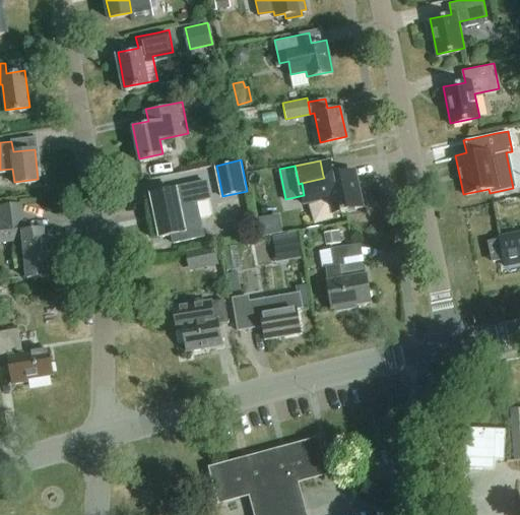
[(333,211),(361,205),(352,170),(323,176),(324,178),(302,183),(304,195),(328,191),(333,211)]
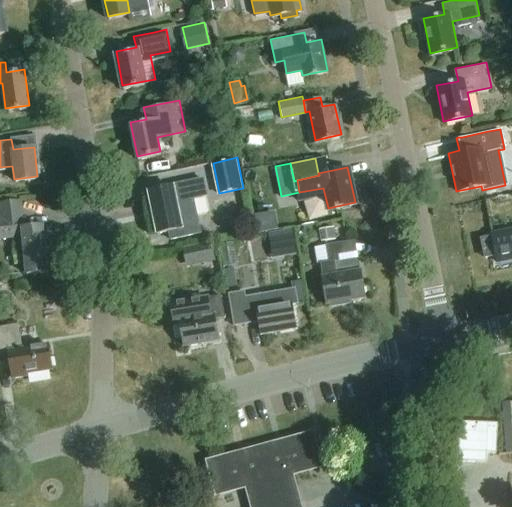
[(149,191),(145,192),(148,207),(152,207),(156,230),(168,227),(170,237),(200,231),(193,196),(206,194),(202,176),(171,182),(172,186),(149,190),(149,191)]
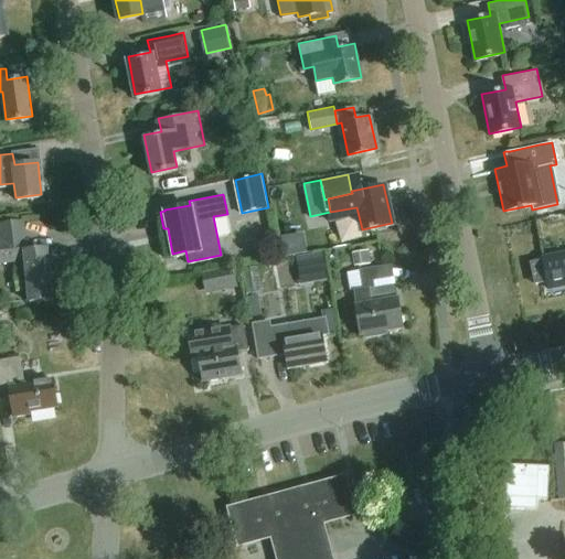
[(0,235),(0,239),(0,260),(23,258),(28,300),(53,298),(48,247),(28,249),(27,236),(24,237),(22,218),(0,219),(0,235)]
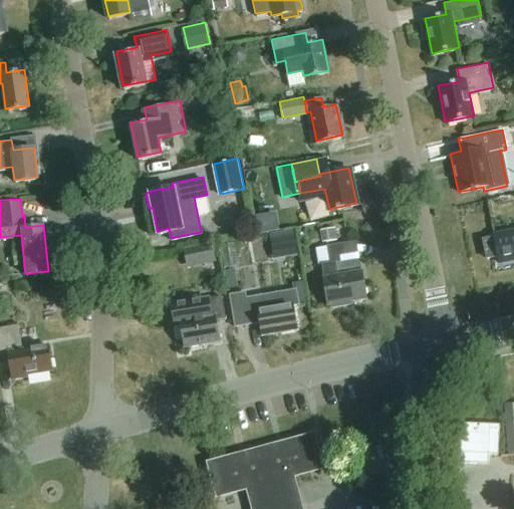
[(256,210),(258,227),(279,225),(277,208),(256,210)]
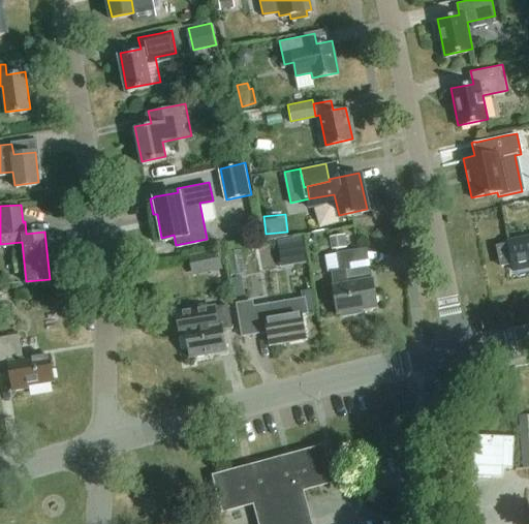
[(284,262),(307,256),(303,230),(279,235),(284,262)]
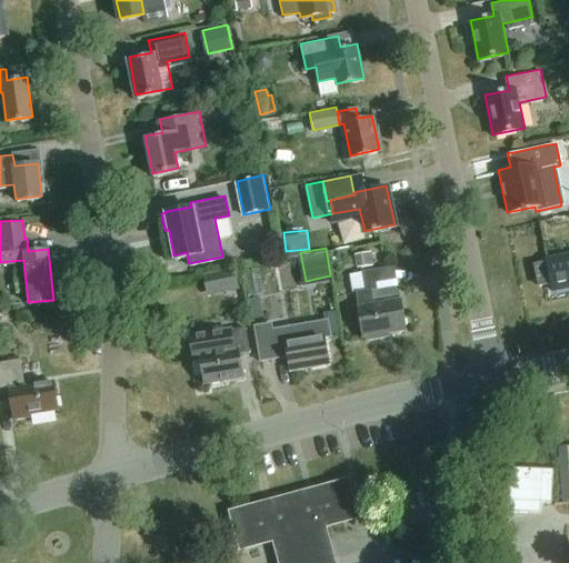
[(357,264),(373,262),(371,248),(355,251),(357,264)]
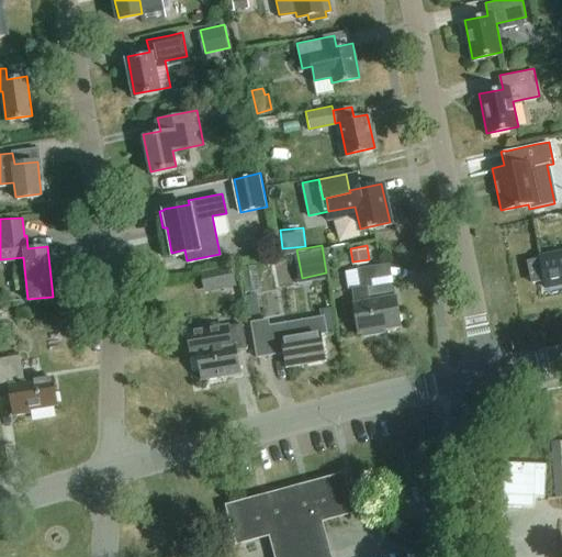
[(561,252),(558,253),(558,252),(539,256),(546,286),(561,282),(561,252)]
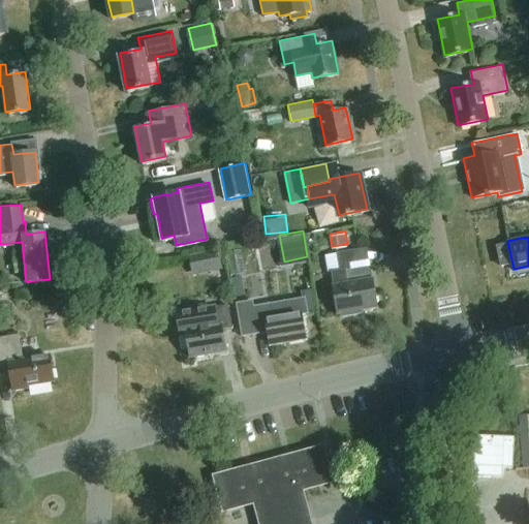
[(219,247),(203,249),(206,268),(221,266),(219,247)]
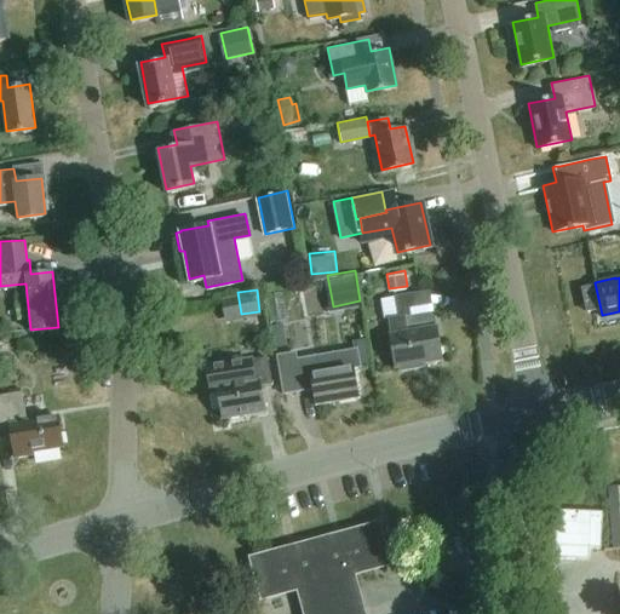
[(424,361),(441,359),(436,325),(435,325),(432,309),(411,313),(407,292),(394,294),(396,314),(386,316),(390,333),(389,333),(395,366),(397,366),(400,369),(422,366),(424,361)]
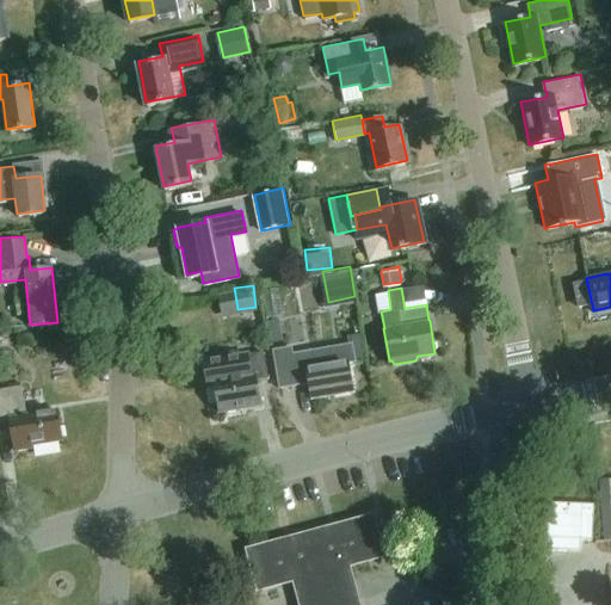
[(291,345),(273,347),(279,386),(297,383),(297,380),(308,378),(312,395),(353,389),(349,360),(356,359),(353,343),(310,349),(292,352),(291,345)]
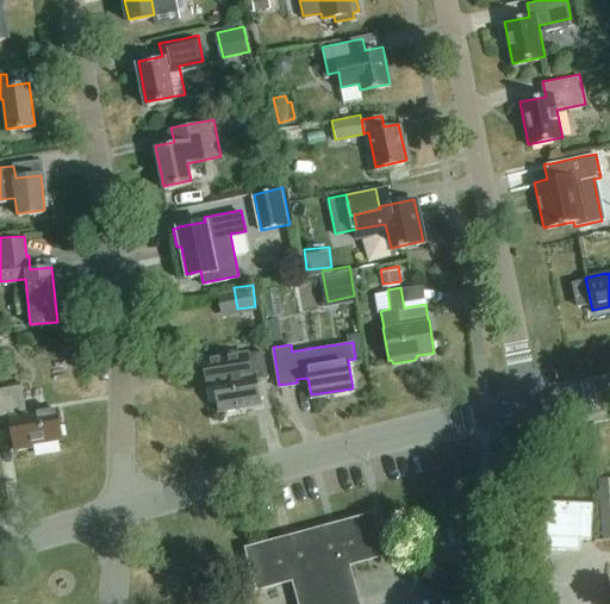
[(268,375),(263,348),(204,360),(209,385),(215,384),(219,410),(261,403),(256,378),(268,375)]
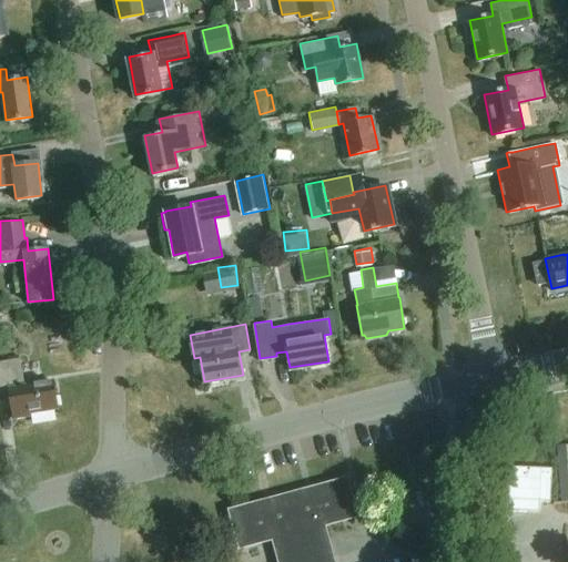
[(28,411),(57,407),(52,378),(21,384),(18,358),(0,360),(0,401),(10,400),(13,417),(28,414),(28,411)]
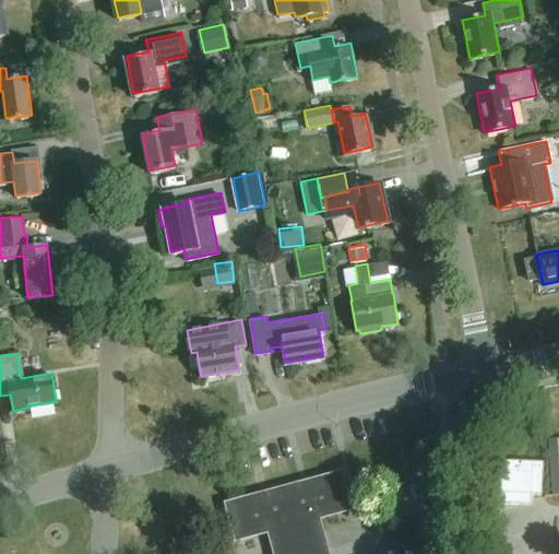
[(552,483),(558,481),(558,468),(557,450),(558,449),(558,435),(547,436),(552,483)]
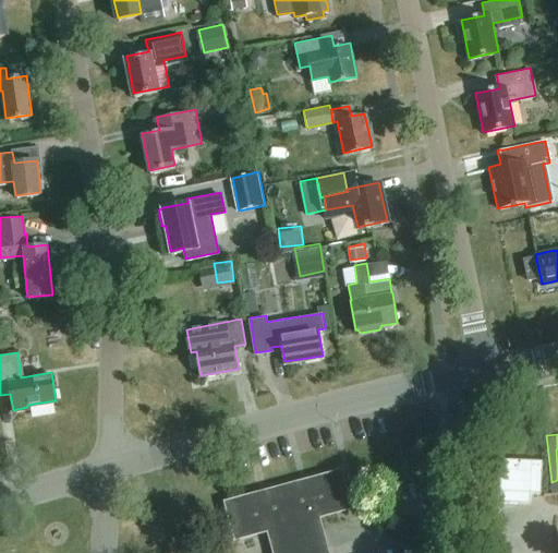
[(499,457),(498,500),(530,501),(531,491),(541,491),(542,459),(499,457)]
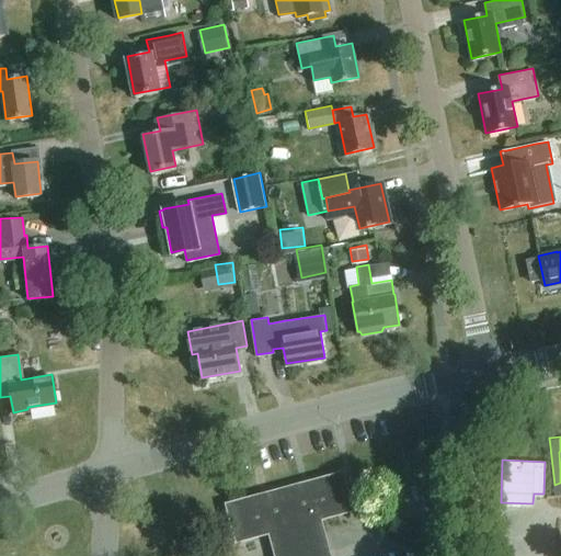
[(284,489),(301,555),(329,555),(319,518),(351,509),(341,473),(284,489)]
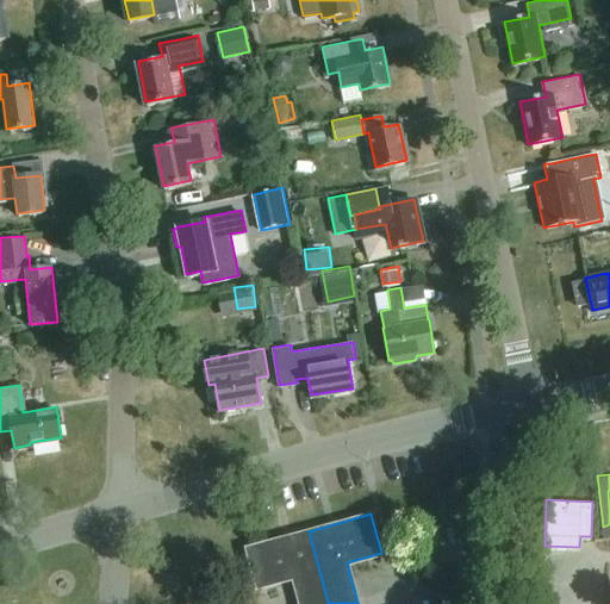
[(298,603),(328,603),(309,531),(247,548),(256,586),(291,577),(298,603)]
